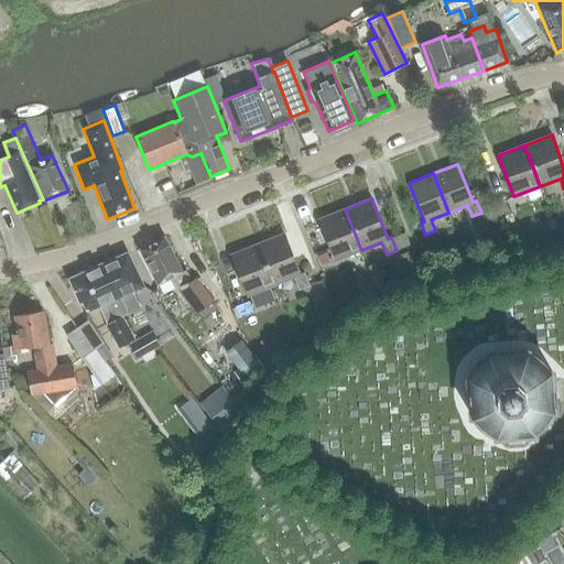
[(335,260),(361,250),(345,209),(318,219),(335,260)]
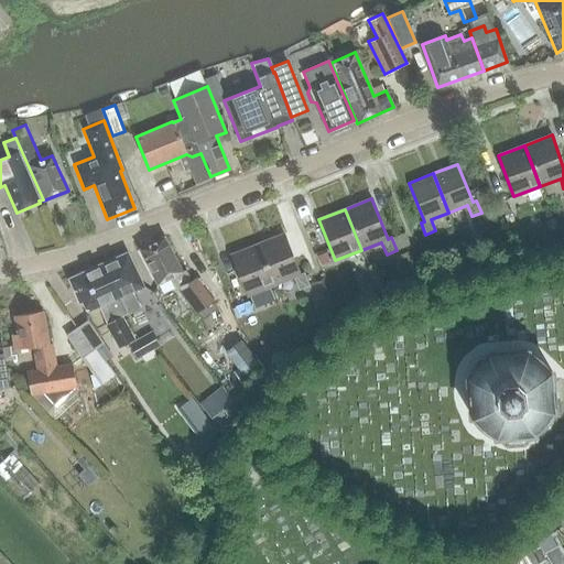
[(299,290),(310,285),(304,272),(300,274),(283,234),(257,245),(273,285),(293,278),(299,290)]
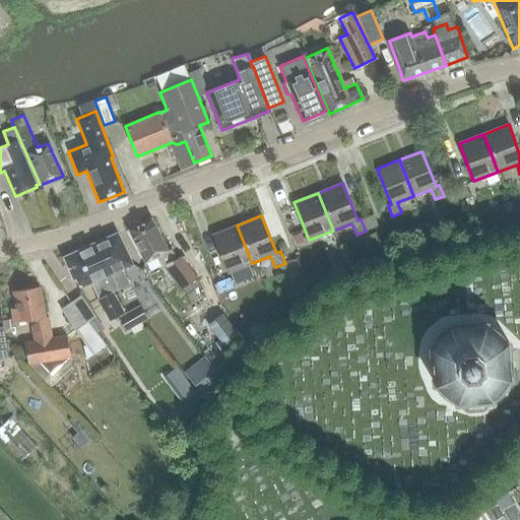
[(151,218),(128,231),(145,263),(157,256),(163,267),(165,265),(182,288),(196,277),(181,256),(176,260),(171,249),(168,251),(151,218)]
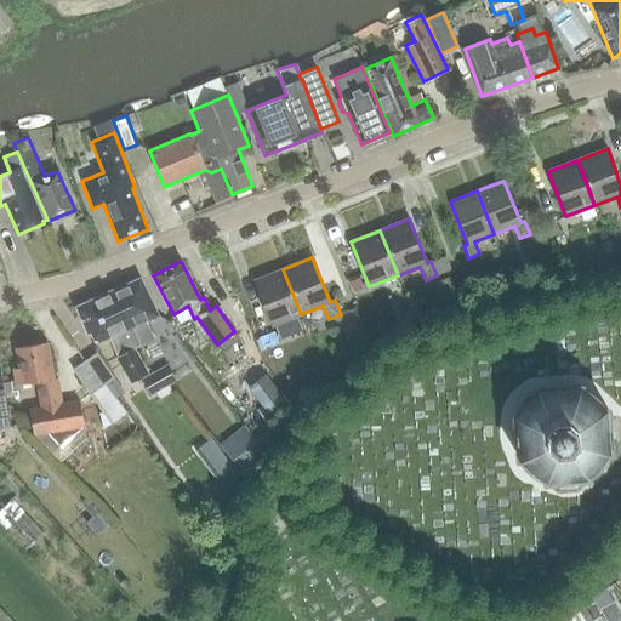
[(272,326),(301,314),(283,269),(254,280),(272,326)]
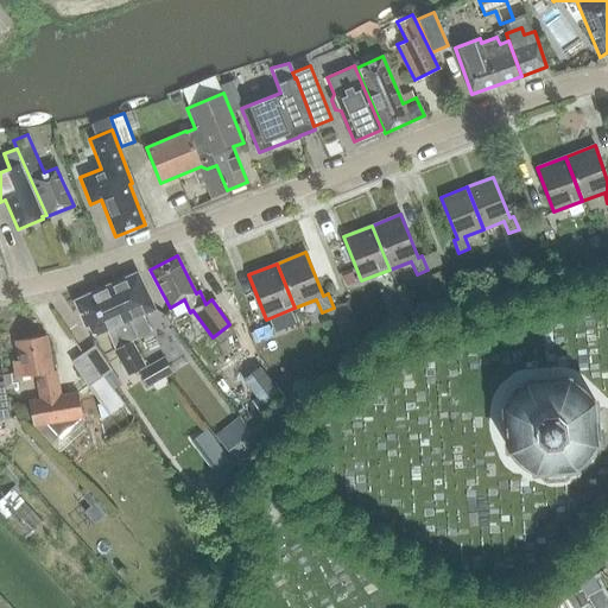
[(344,285),(354,282),(349,271),(341,274),(344,285)]
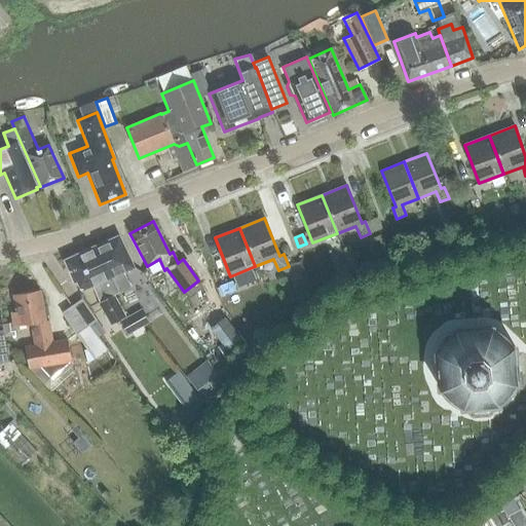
[(122,271),(133,267),(118,236),(97,246),(111,276),(110,277),(114,285),(112,286),(116,294),(117,293),(129,287),(122,271)]
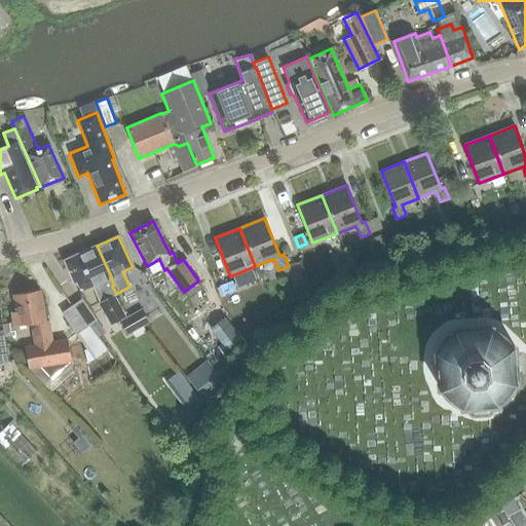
[(113,296),(116,294),(112,286),(114,285),(110,277),(111,276),(97,246),(64,260),(74,283),(77,282),(81,291),(92,285),(100,302),(99,303),(110,325),(124,315),(113,296)]
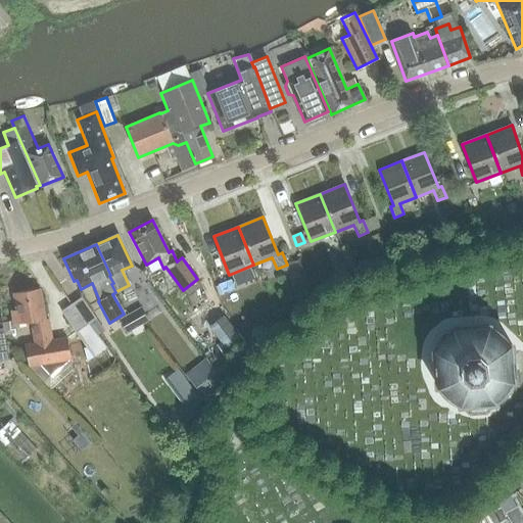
[(328,263),(333,276),(347,271),(342,256),(328,263)]
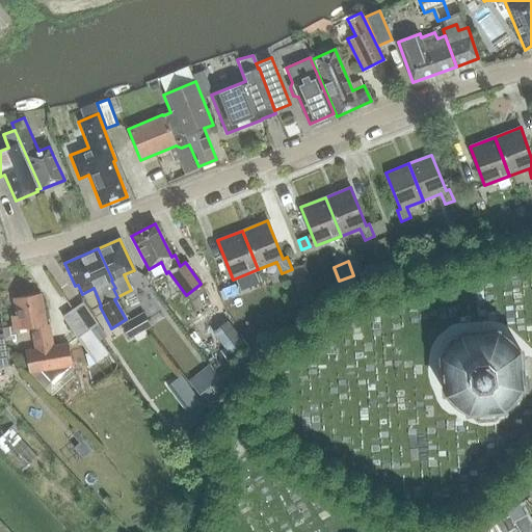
[(26,354),(29,372),(38,370),(51,383),(71,365),(67,342),(52,345),(48,323),(45,324),(40,293),(12,298),(16,315),(9,317),(11,326),(2,327),(4,341),(16,339),(15,333),(31,329),(35,353),(26,354)]
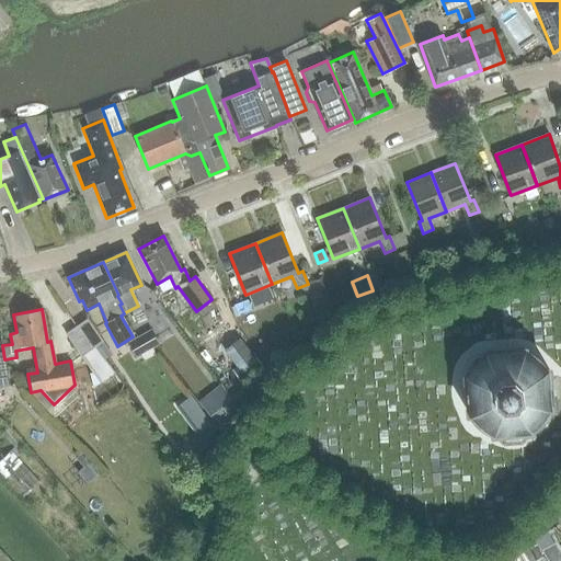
[(77,324),(95,348),(102,343),(86,319),(77,324)]
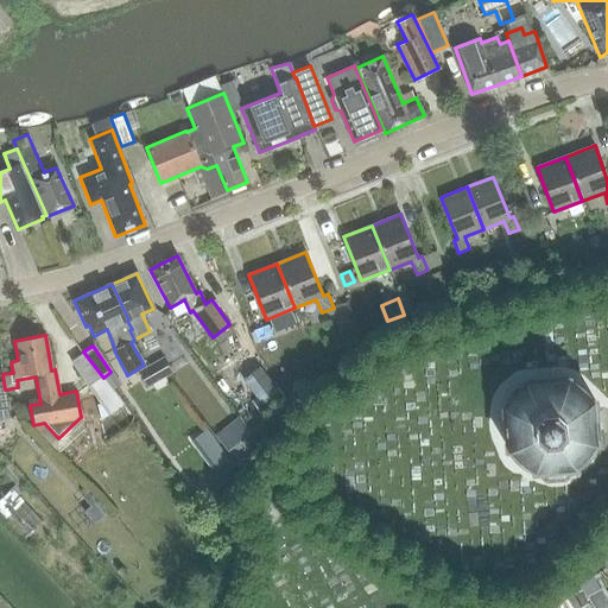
[(112,391),(103,378),(83,352),(70,361),(107,416),(124,404),(114,390),(112,391)]
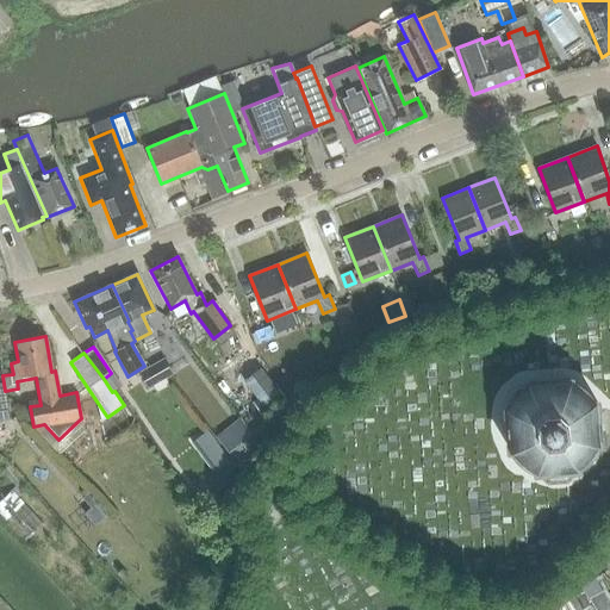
[(163,359),(138,372),(147,388),(173,374),(163,359)]
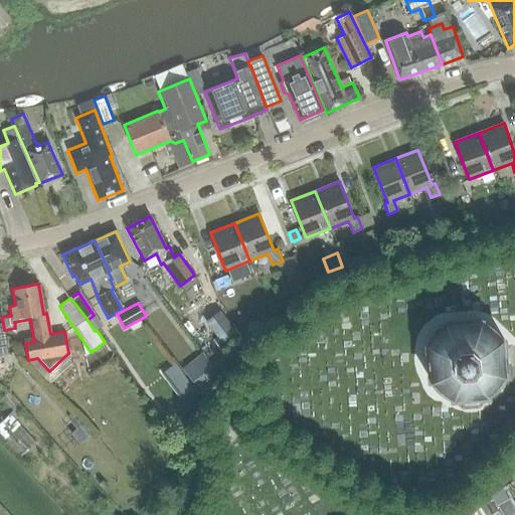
[(485,325),(482,323),(482,321),(481,321),(481,320),(476,320),(476,321),(451,323),(451,322),(447,323),(447,324),(446,324),(446,326),(442,329),(439,331),(437,333),(435,335),(433,338),(431,342),(430,344),(427,344),(427,345),(426,345),(426,350),(427,350),(430,375),(428,375),(430,380),(433,380),(434,383),(436,385),(438,387),(440,389),(443,391),(446,393),(449,395),(451,396),(452,398),(453,399),(457,398),(458,405),(462,408),(479,407),(483,403),(482,397),(487,396),(487,395),(488,395),(488,393),(490,392),(493,390),(495,387),(497,385),(499,383),(501,380),(502,377),(503,375),(505,375),(505,374),(506,374),(506,369),(505,369),(503,345),(504,344),(504,340),(503,340),(503,339),(500,339),(498,336),(497,334),(495,332),(493,330),(490,328),(488,326),(485,325)]
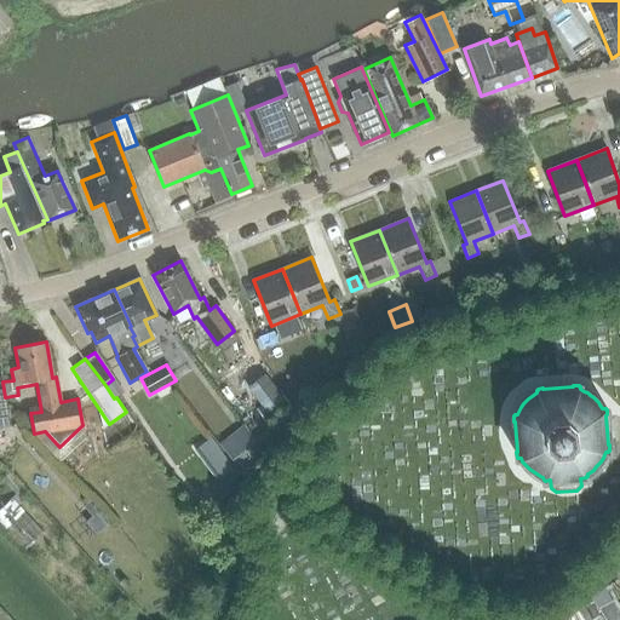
[(0,429),(10,428),(3,389),(0,389),(0,429)]
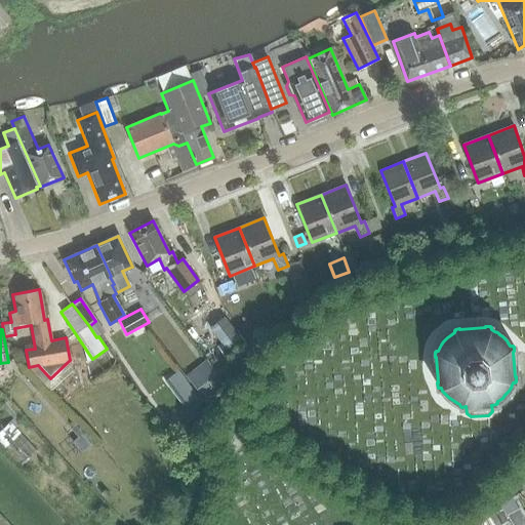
[(246,340),(238,330),(217,347),(226,357),(246,340)]
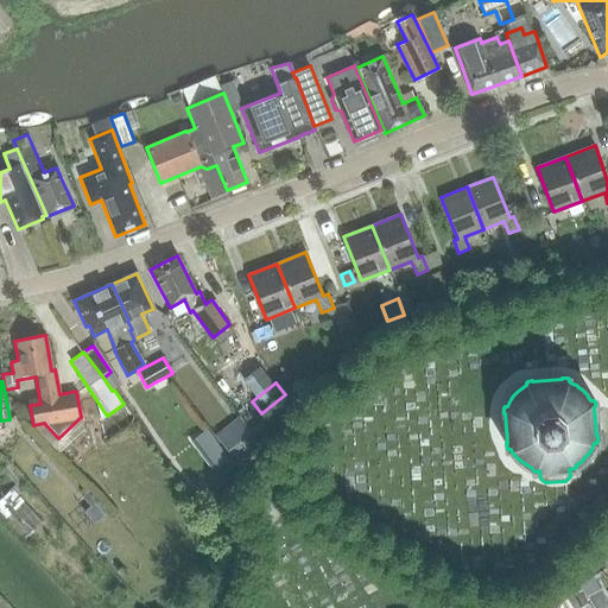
[(239,416),(215,435),(222,443),(232,456),(253,439),(244,428),(246,425),(239,416)]
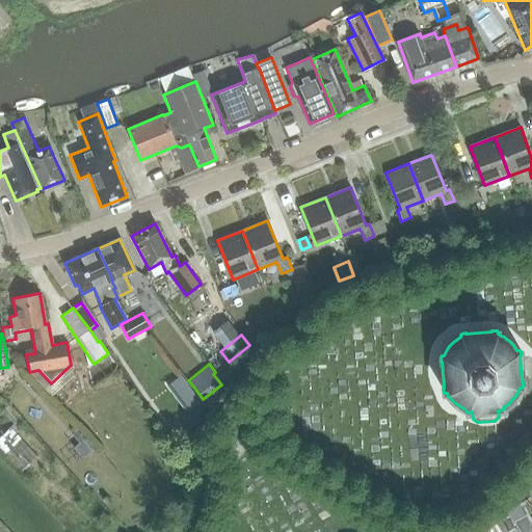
[(5,447),(22,463),(36,449),(20,432),(5,447)]
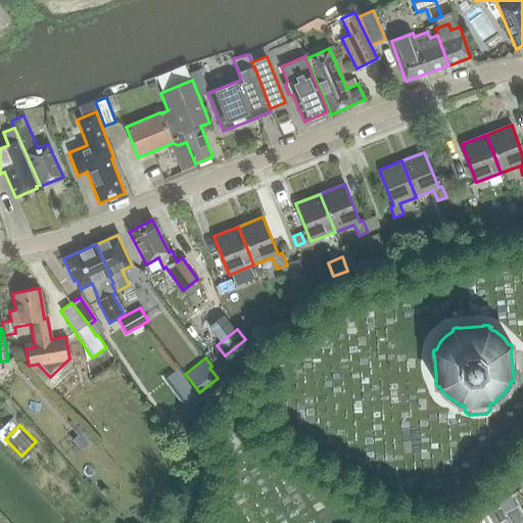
[(516,511),(512,502),(502,508),(507,516),(516,511)]
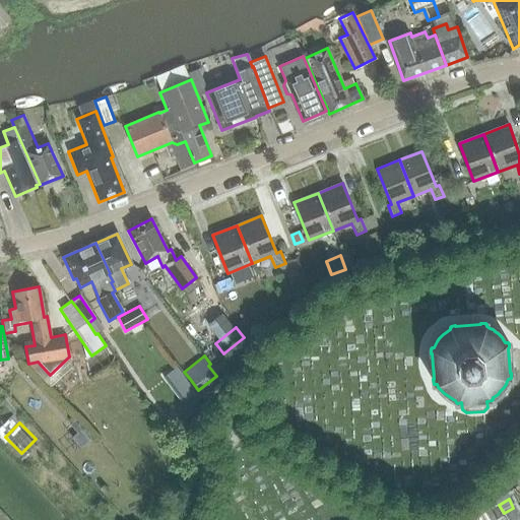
[(495,519),(502,517),(497,505),(488,509),(493,519),(495,519)]
